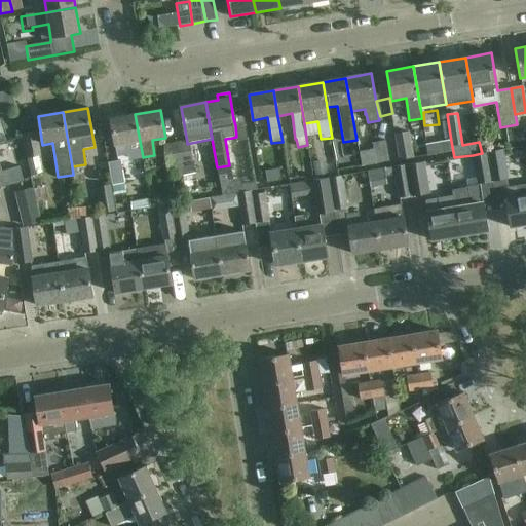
[(143,157),(135,114),(110,118),(117,157),(128,155),(129,159),(143,157)]
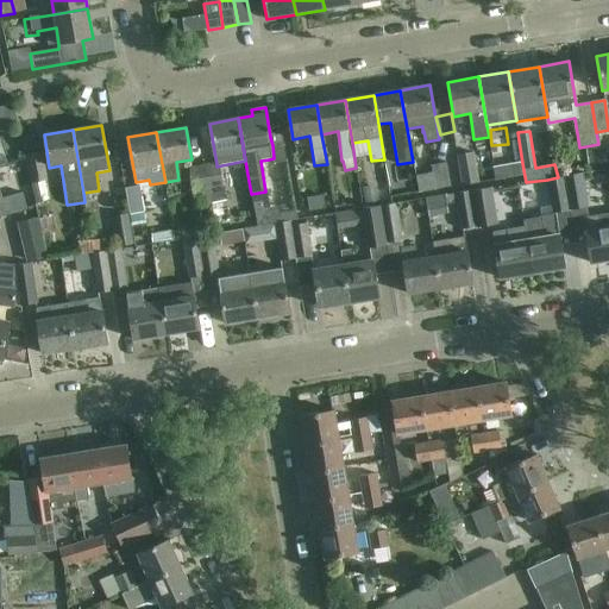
[(286,155),(288,179),(309,176),(306,151),(286,155)]
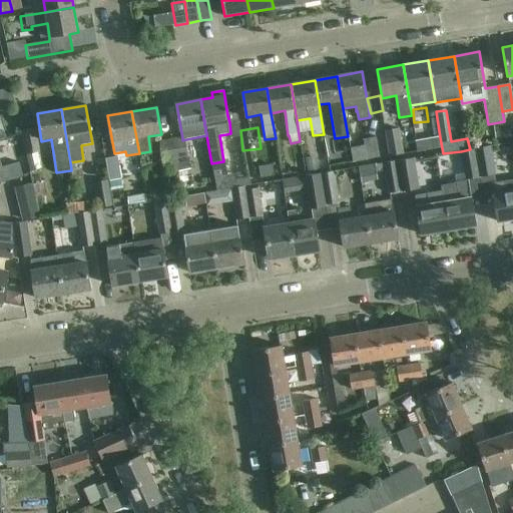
[(23,131),(27,150),(27,154),(39,152),(35,128),(23,131)]
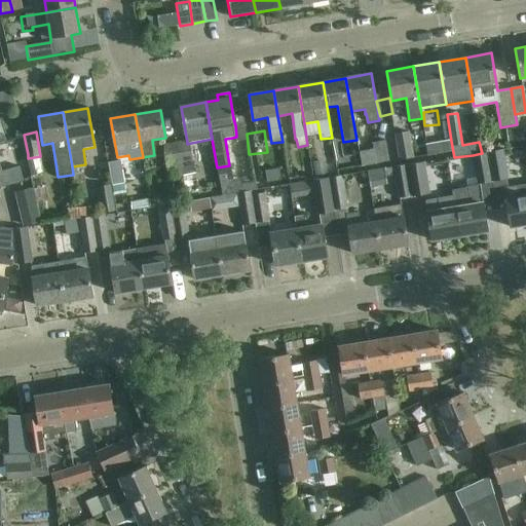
[(400,160),(412,158),(408,133),(395,135),(400,160)]
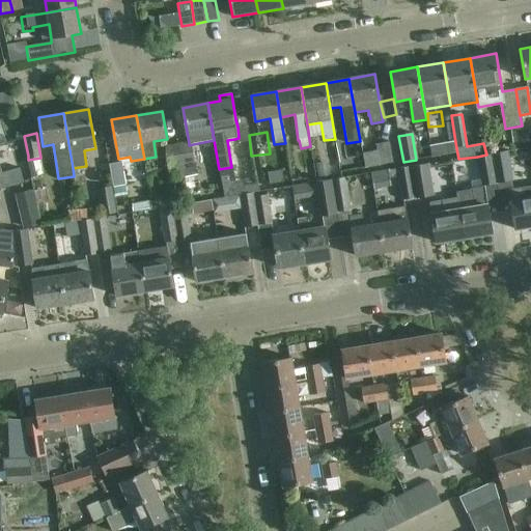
[(376,144),(378,151),(363,154),(365,168),(392,163),(389,142),(376,144)]
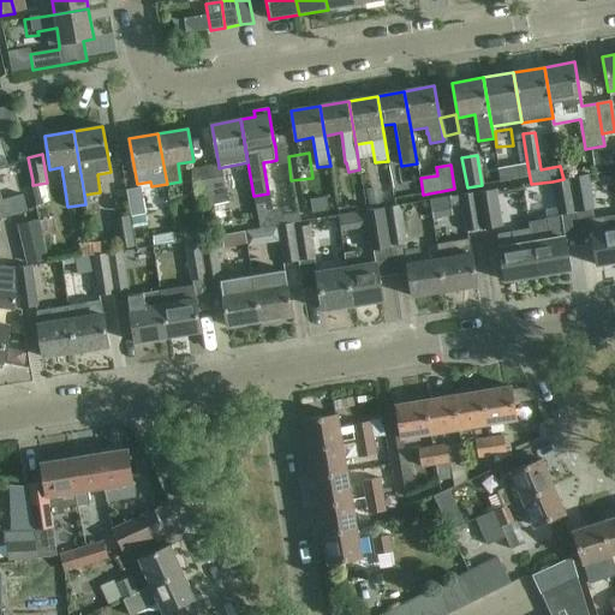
[(527,165),(497,169),(500,183),(530,178),(527,165)]
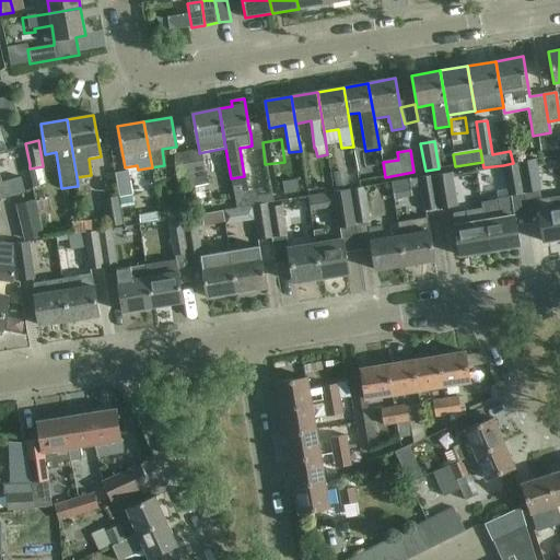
[(199,151),(188,153),(195,188),(209,186),(203,152),(199,153),(199,151)]
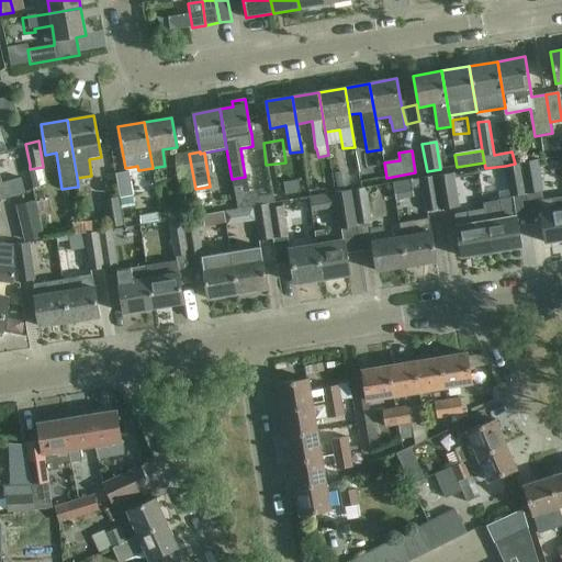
[(195,189),(189,154),(175,156),(180,192),(195,189)]
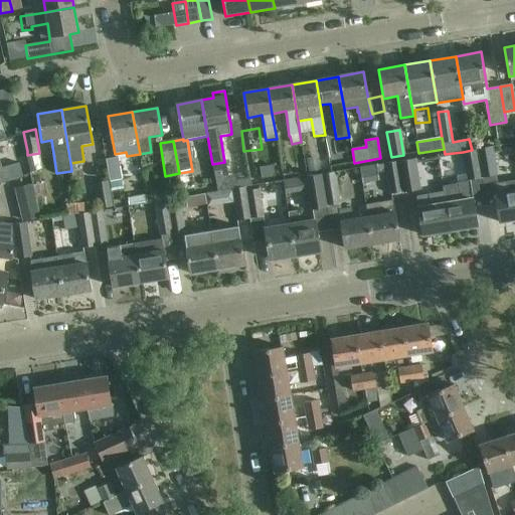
[(496,175),(491,147),(476,150),(480,178),(496,175)]
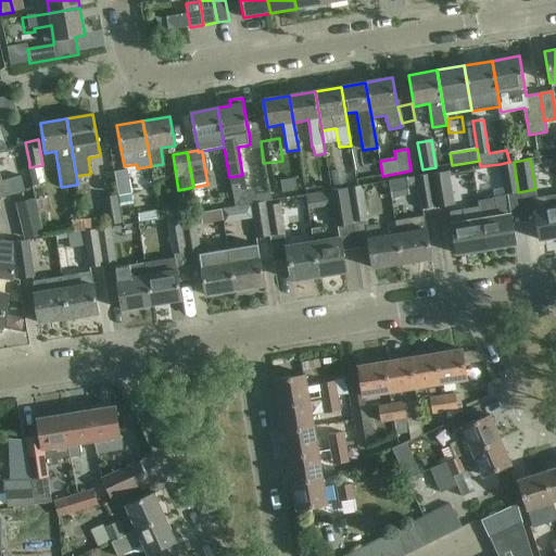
[(505,194),(518,192),(514,162),(509,162),(500,164),(505,194)]
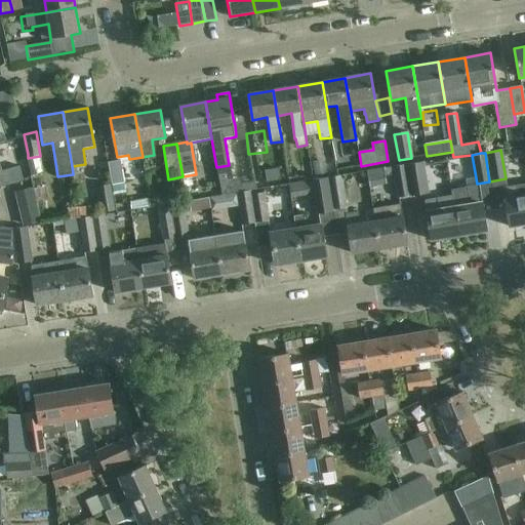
[(124,183),(120,161),(108,163),(112,185),(124,183)]
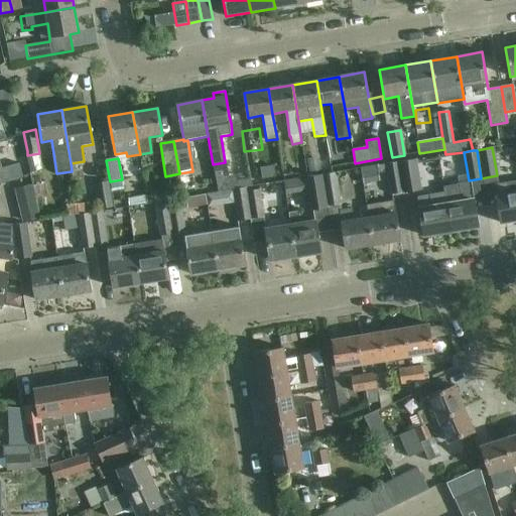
[(415,160),(399,162),(404,192),(420,189),(415,160)]
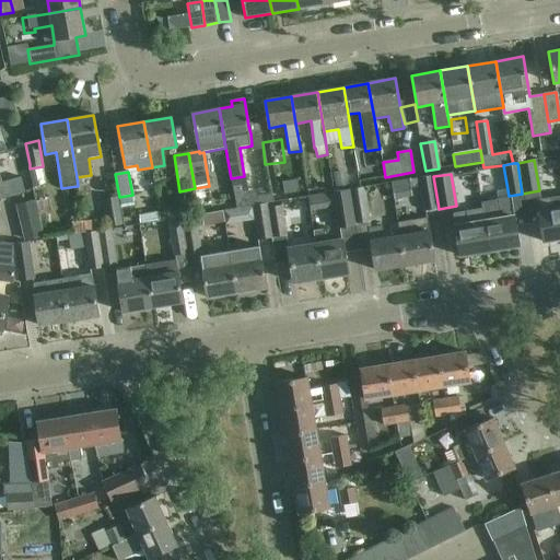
[(439,209),(433,176),(419,178),(424,211),(439,209)]
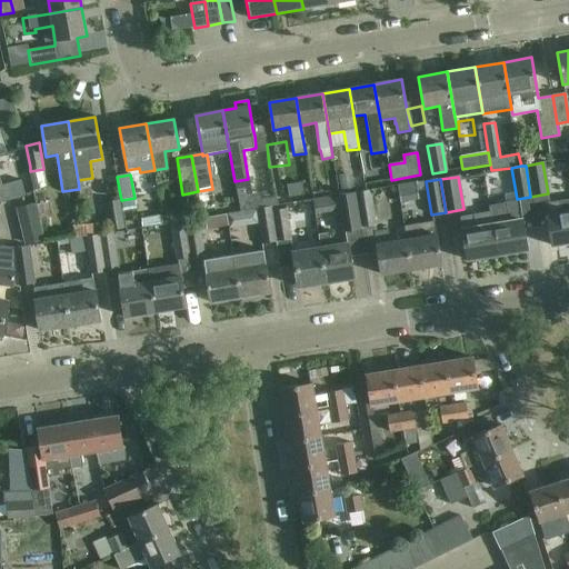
[(0,202),(26,196),(21,181),(0,187),(0,202)]
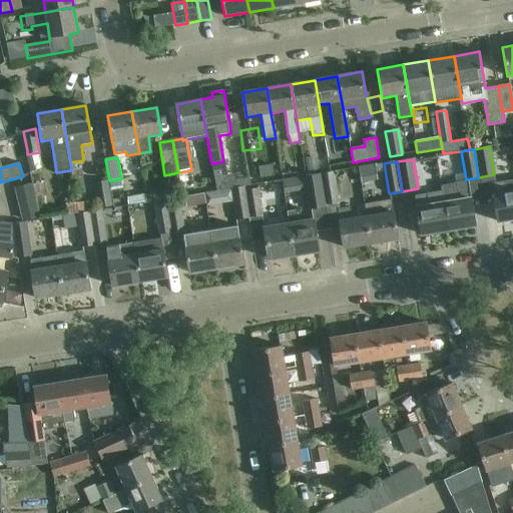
[(325,205),(338,203),(333,172),(320,174),(325,205)]
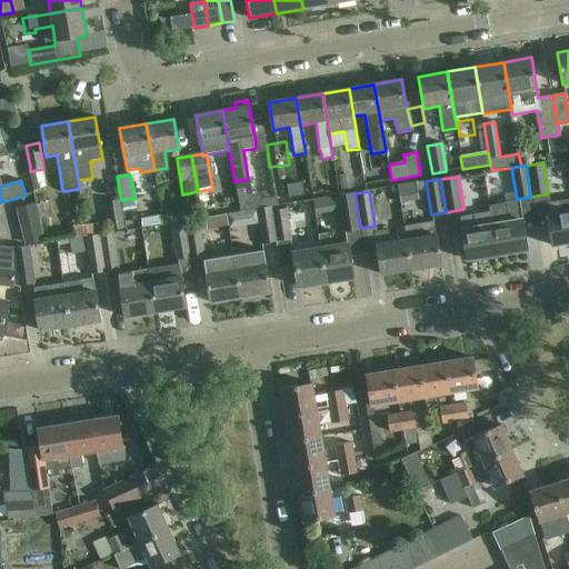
[(345,231),(358,229),(353,199),(339,201),(345,231)]
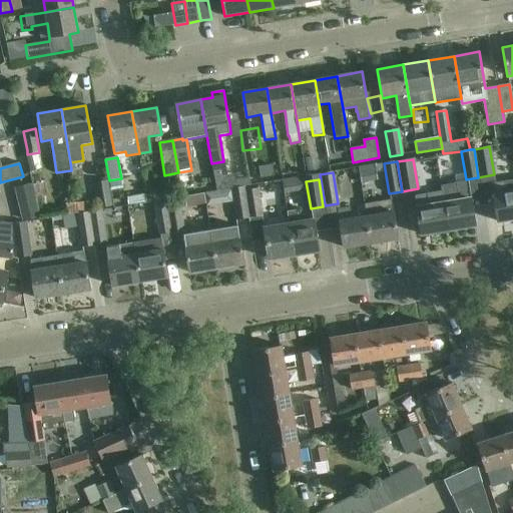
[(108,180),(95,182),(99,209),(113,207),(108,180)]
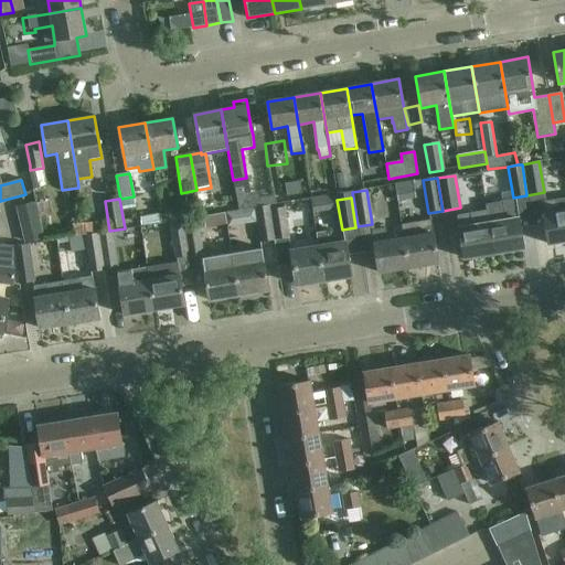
[(564,199),(541,203),(544,223),(548,245),(564,242),(564,199)]
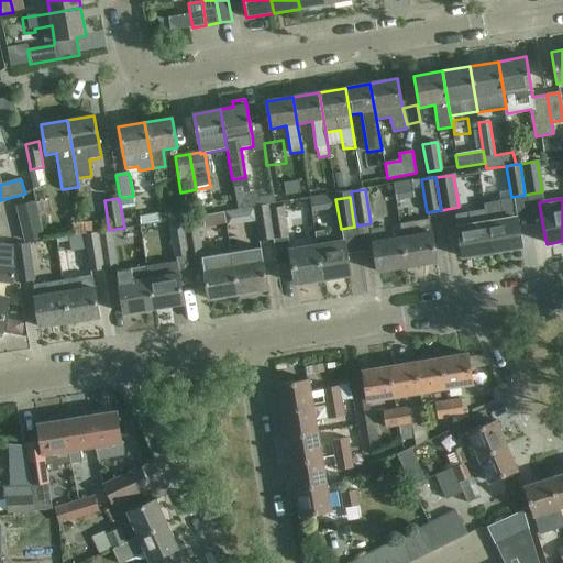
[(514,199),(499,201),(484,205),(484,210),(485,210),(492,253),(521,249),(518,227),(514,199)]
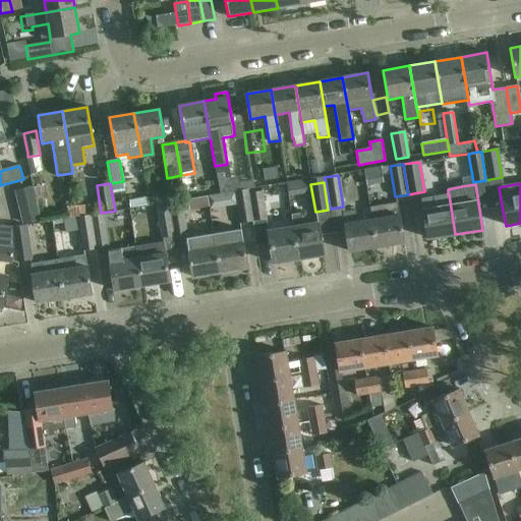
[(31,186),(14,190),(22,223),(39,219),(31,186)]
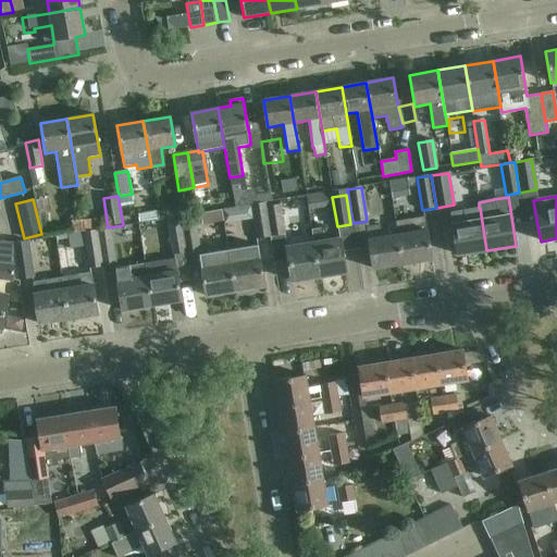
[(267,205),(263,206),(269,238),(284,235),(280,205),(268,207),(267,205)]
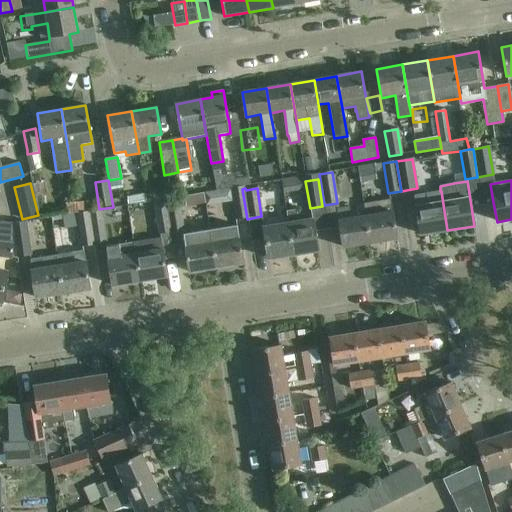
[(247,219),(242,189),(229,191),(234,221),(247,219)]
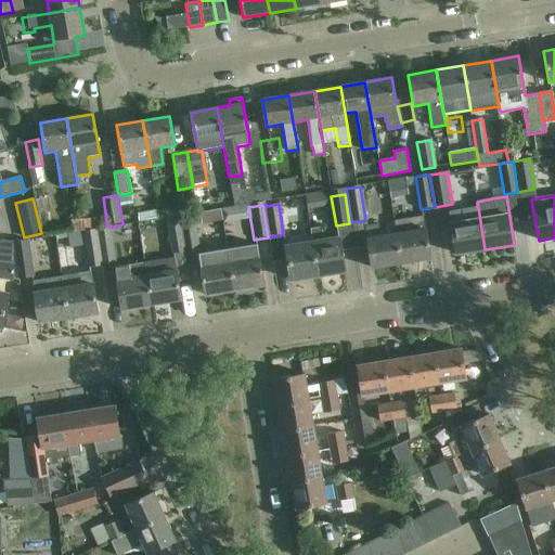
[(478,207),(477,207),(449,211),(455,254),(485,249),(478,207)]
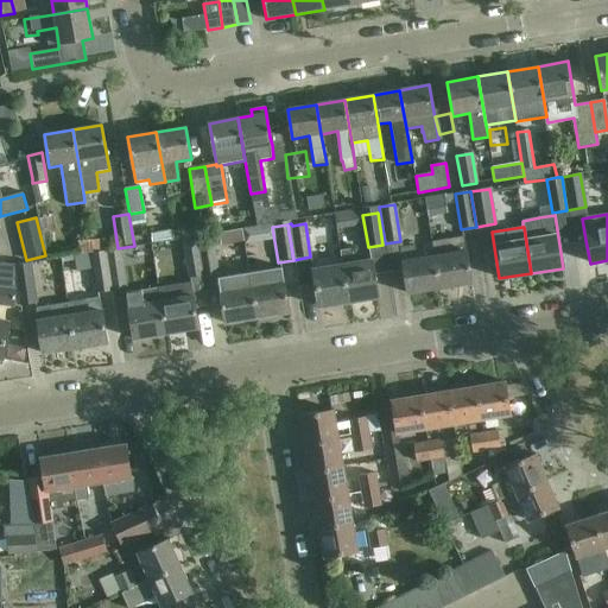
[(189,277),(203,274),(198,246),(196,236),(182,239),(189,277)]
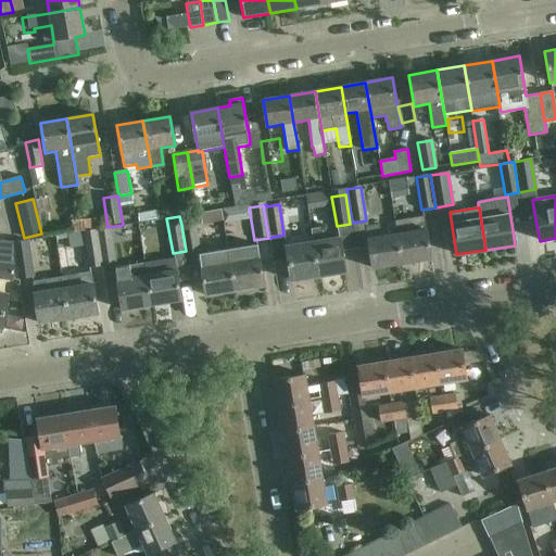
[(425,217),(411,219),(395,223),(396,236),(402,264),(431,258),(425,217)]
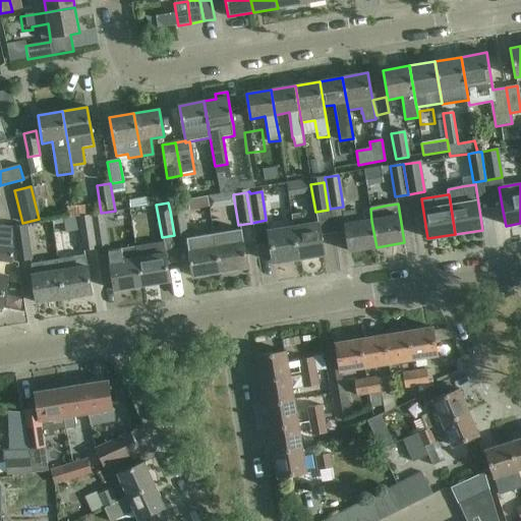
[(182,209),(170,211),(174,235),(186,233),(182,209)]
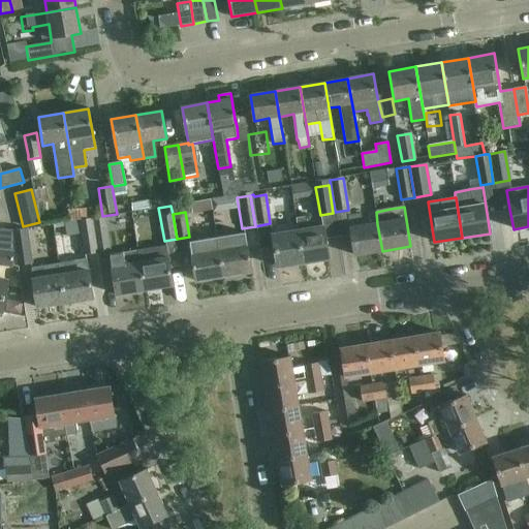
[(348,216),(351,236),(354,255),(382,251),(377,224),(362,226),(361,215),(348,216)]
